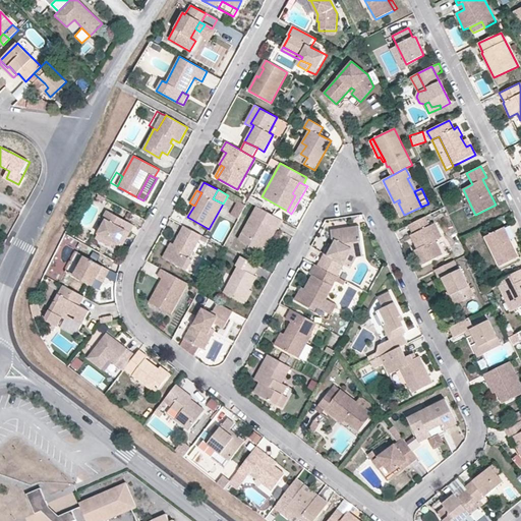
[(399,199),(394,203),(401,217),(404,215),(398,203),(400,203),(399,199)]
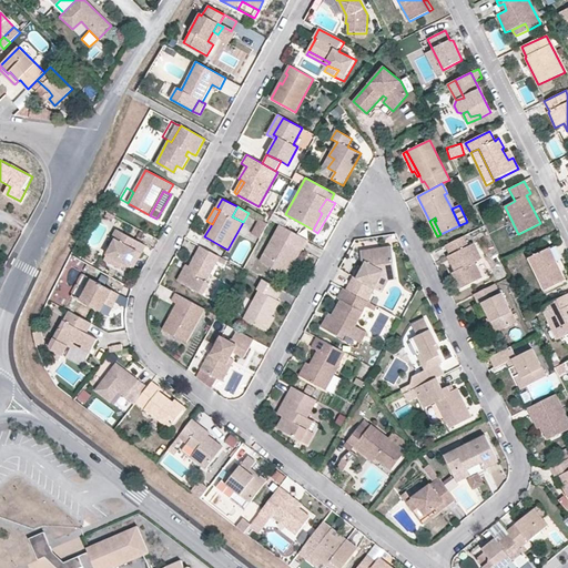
[(260,239),(269,224),(260,220),(252,234),(260,239)]
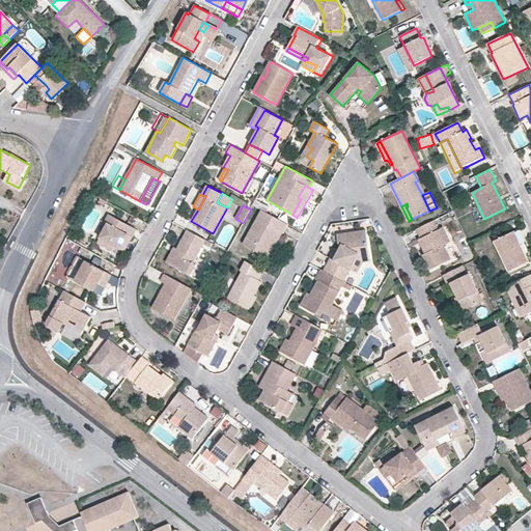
[(282,234),(287,224),(261,210),(243,245),(266,257),(274,244),(272,243),(278,231),(282,234)]
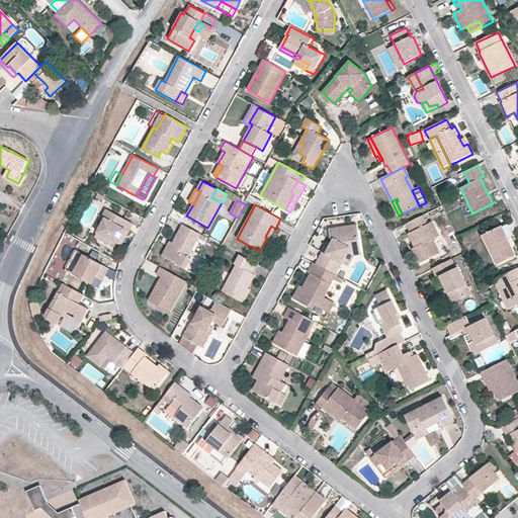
[(125,230),(130,232),(133,224),(106,209),(102,217),(105,219),(97,232),(112,240),(117,244),(125,230)]
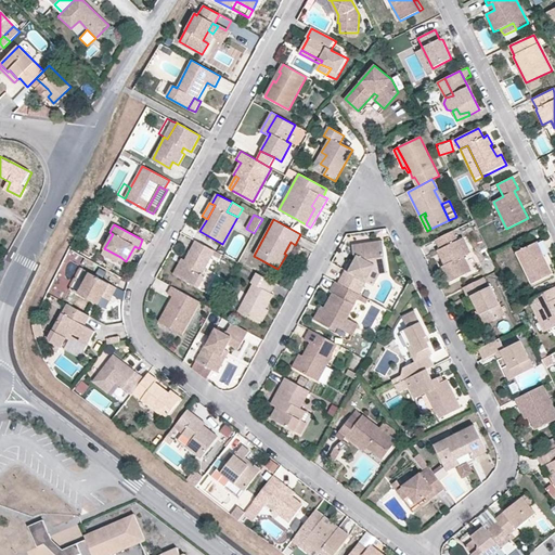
[(453,230),(436,240),(439,249),(446,247),(452,261),(443,266),(441,267),(450,282),(473,271),(465,256),(470,253),(463,237),(459,240),(453,230)]
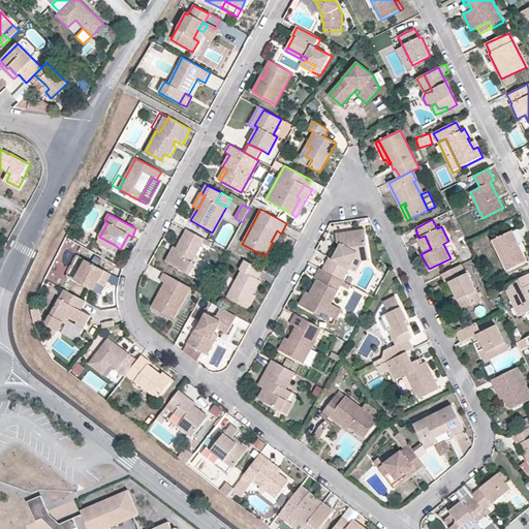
[(510,229),(518,243),(521,242),(514,227),(510,229)]
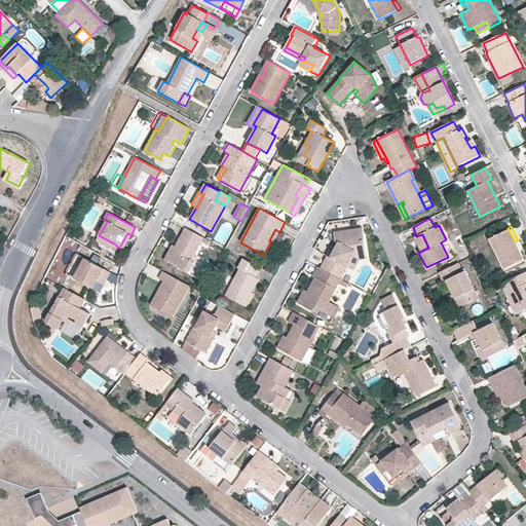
[(202,236),(186,227),(177,246),(174,251),(177,252),(171,263),(188,273),(194,262),(192,260),(200,245),(198,243),(202,236)]
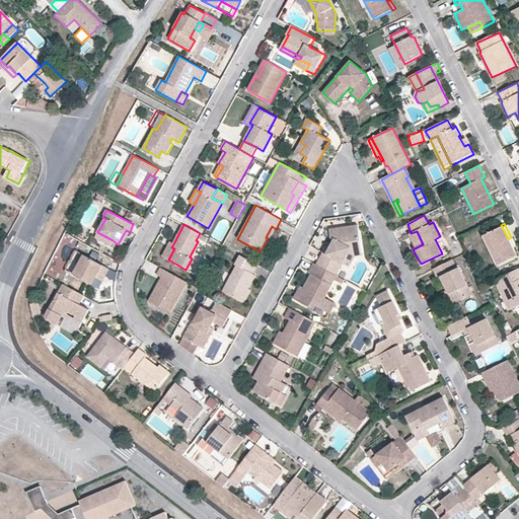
[(318,261),(339,271),(342,264),(351,247),(360,245),(358,225),(329,229),(331,237),(336,239),(331,244),(326,254),(322,253),(318,261)]
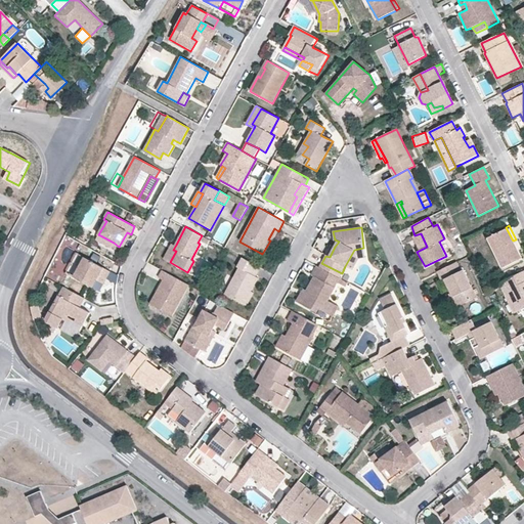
[(521,258),(513,241),(506,227),(486,236),(501,268),(521,258)]
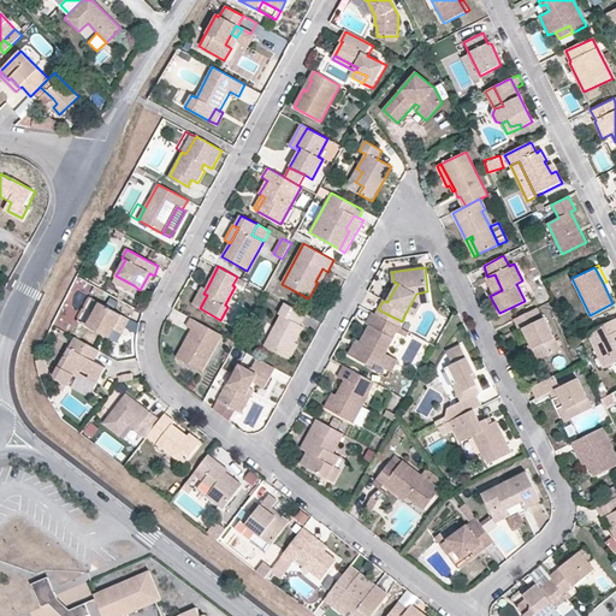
[(312,300),(327,272),(323,268),(315,282),(318,283),(308,298),(312,300)]
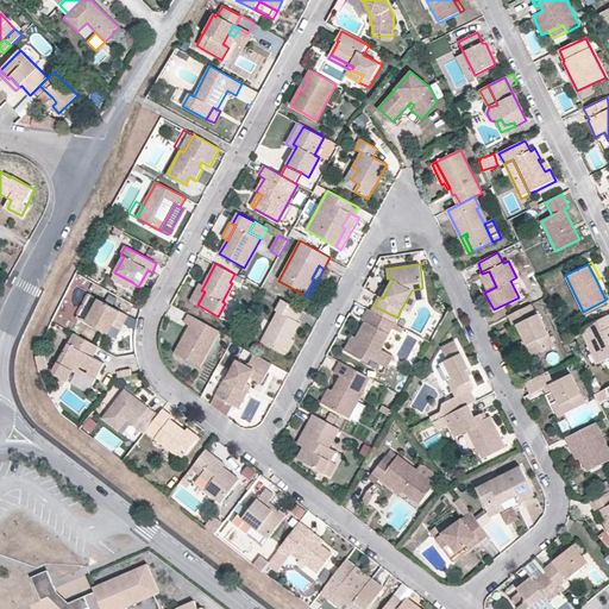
[(142,289),(152,272),(148,270),(138,287),(142,289)]
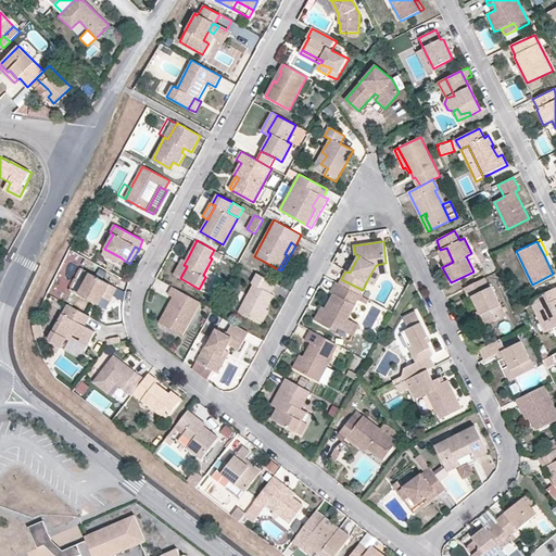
[(438,251),(444,266),(453,262),(446,248),(440,250),(438,251)]
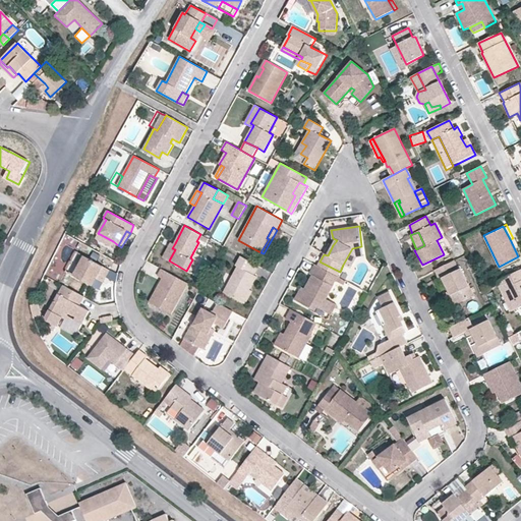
[(113,241),(98,233),(96,238),(111,246),(113,241)]
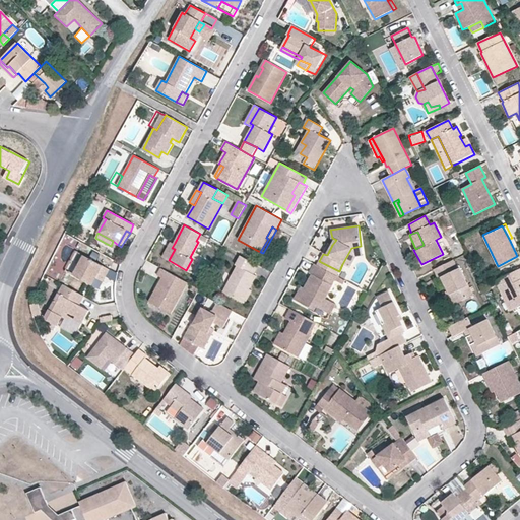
[(172,248),(175,243),(171,242),(163,256),(169,260),(175,249),(172,248)]
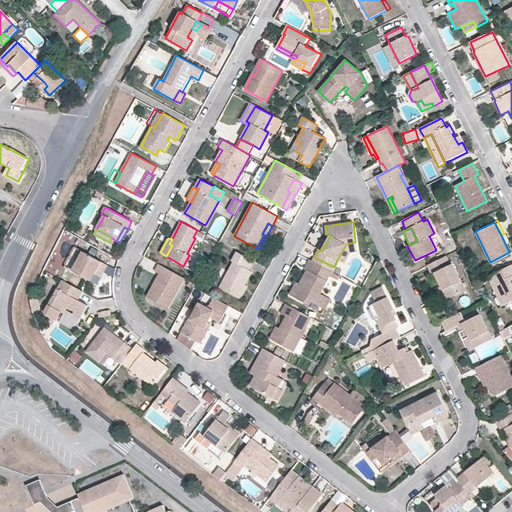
[(324,240),(318,250),(322,251),(327,241),(324,240)]
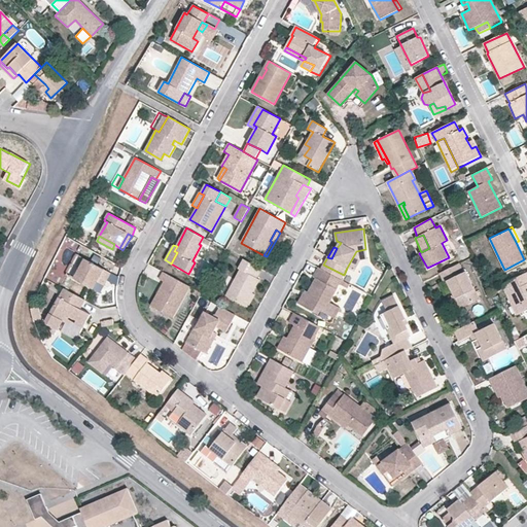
[(356,251),(347,268),(355,272),(360,260),(367,259),(365,249),(356,251)]
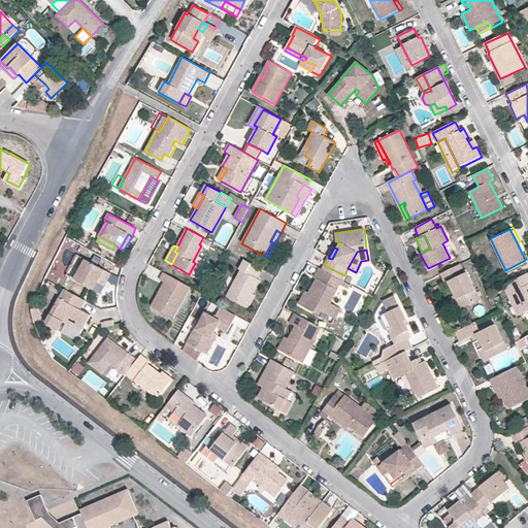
[(98,283),(102,285),(105,279),(108,281),(111,274),(86,259),(74,279),(94,291),(98,283)]
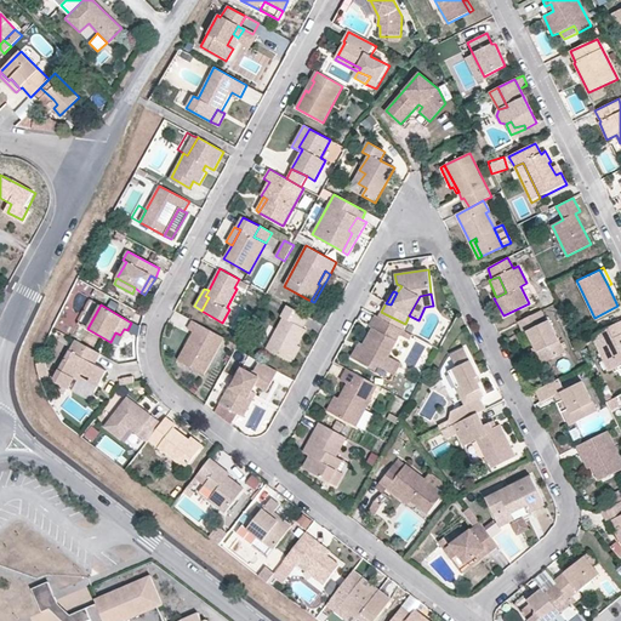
[(308,318),(288,306),(281,317),(283,318),(267,348),(289,360),(297,345),(307,330),(303,328),(308,318)]
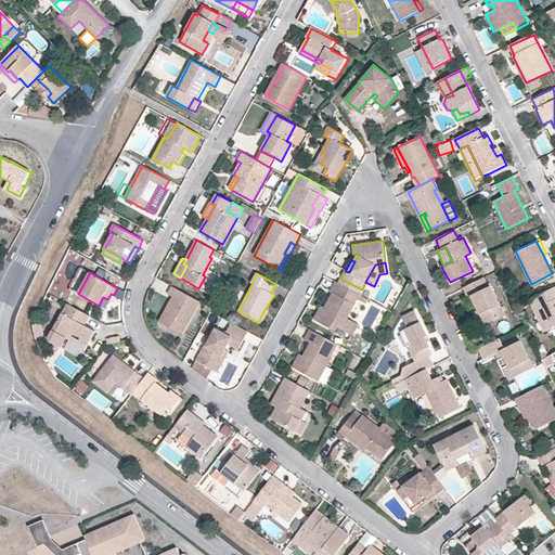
[(489,287),(483,278),(463,287),(467,297),(470,296),(480,315),(488,311),(492,321),(505,314),(491,286),(489,287)]
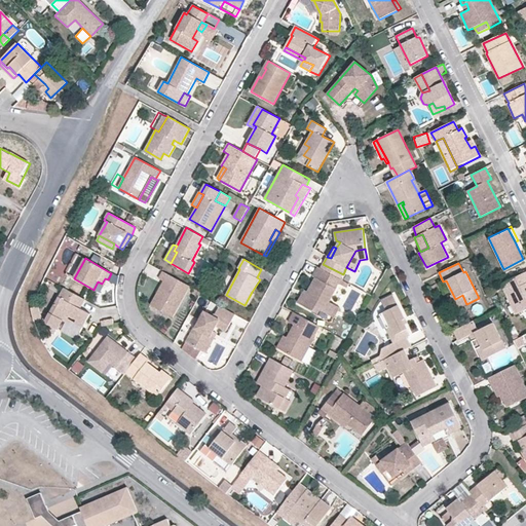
[(335,276),(340,279),(343,274),(323,264),(321,268),(335,276)]
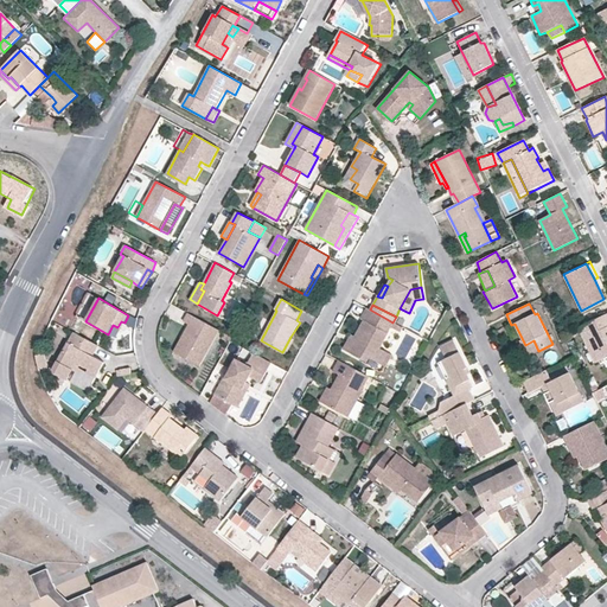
[(370,310),(368,308),(362,319),(364,321),(356,336),(358,337),(352,343),(347,351),(368,362),(369,358),(377,363),(384,351),(379,347),(388,333),(381,330),(387,319),(370,310)]
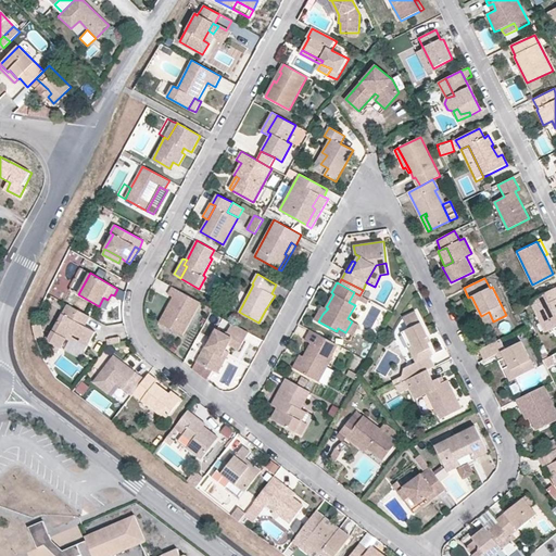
[(201,302),(172,287),(167,294),(173,297),(176,299),(171,311),(166,308),(159,323),(182,336),(201,302)]
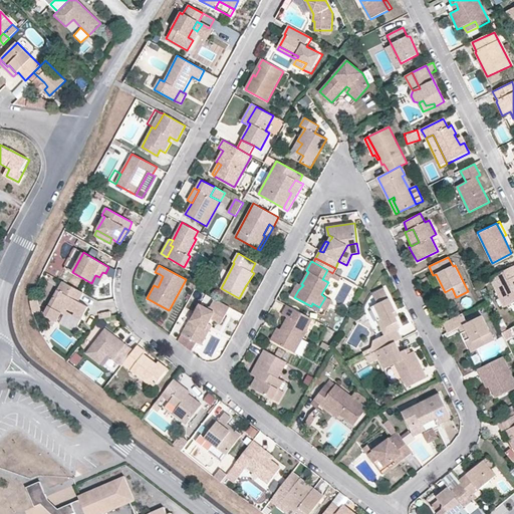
[(513,265),(502,272),(506,281),(494,286),(504,307),(513,302),(513,265)]
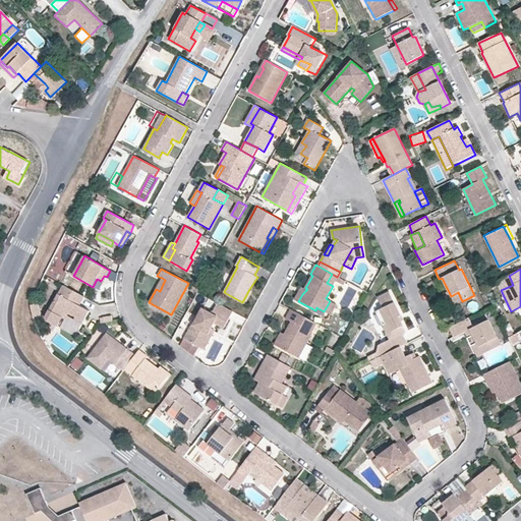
[(513,285),(509,276),(497,282),(501,290),(513,285)]
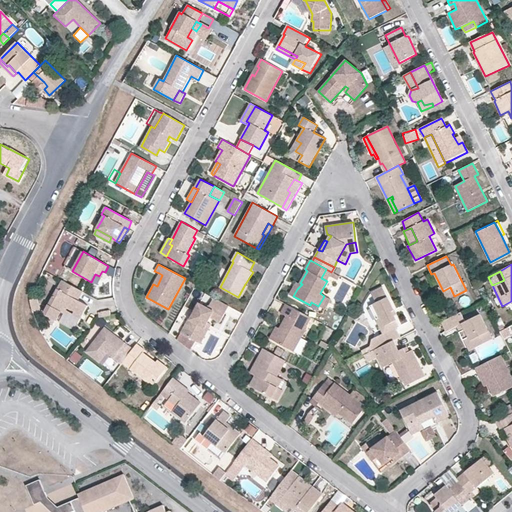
[(162,275),(159,273),(153,284),(157,286),(162,275)]
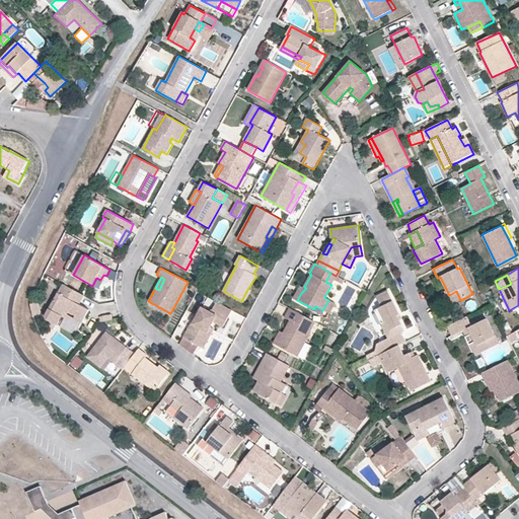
[(80,304),(84,296),(63,285),(46,315),(48,320),(51,322),(57,325),(66,310),(84,320),(89,310),(80,304)]
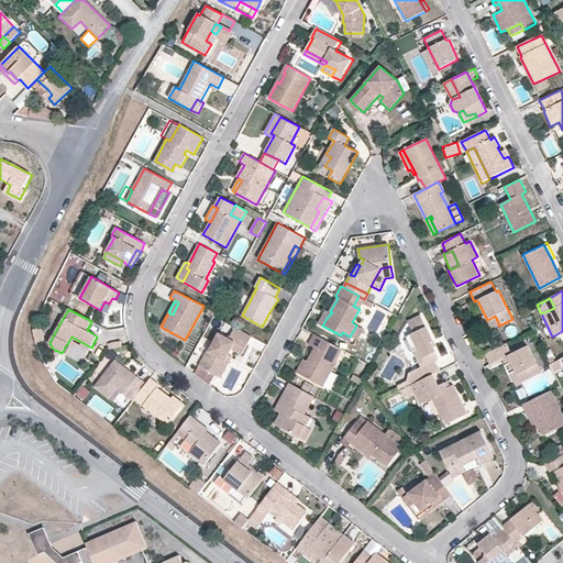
[(319,323),(322,326),(327,318),(332,312),(330,311),(326,310),(319,323)]
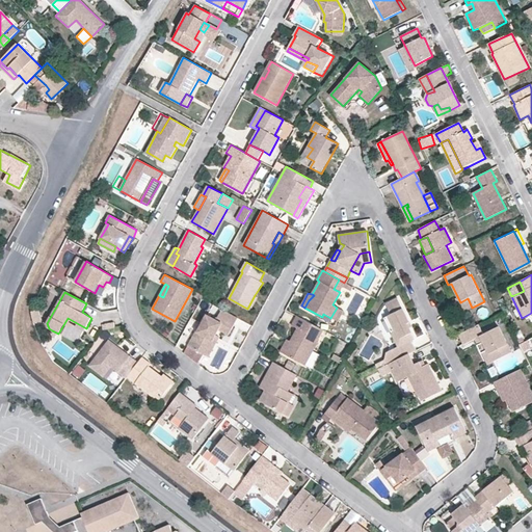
[(259,298),(255,295),(247,309),(250,311),(259,298)]
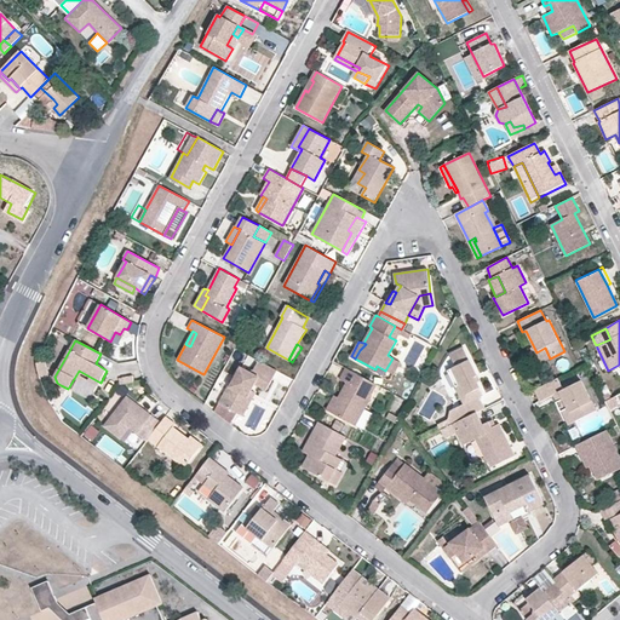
[(476,412),(484,407),(480,397),(483,396),(475,378),(477,377),(463,348),(449,354),(455,367),(453,368),(461,384),(459,385),(457,389),(464,403),(455,408),(461,419),(476,412)]
